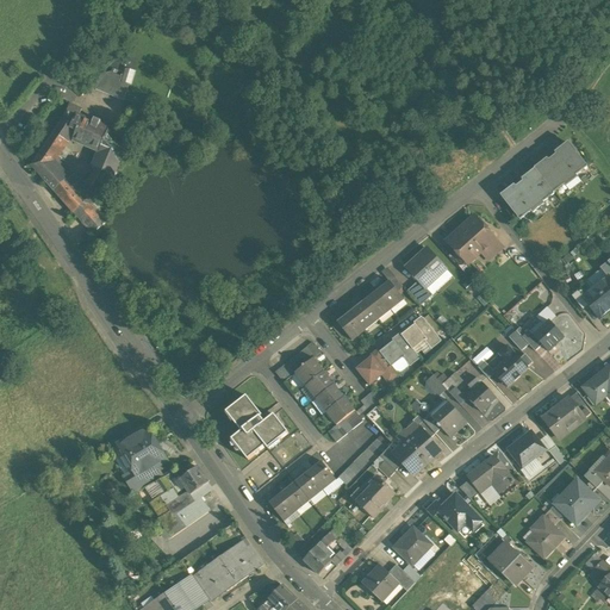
[(481,47),(470,55),(475,64),(487,57),(481,47)]
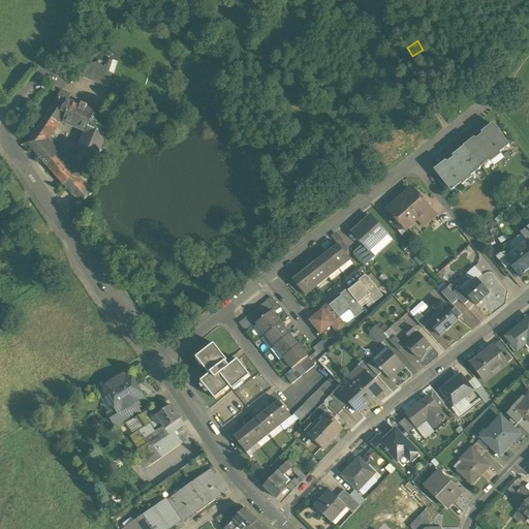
[(104,72),(88,65),(83,78),(100,85),(104,72)]
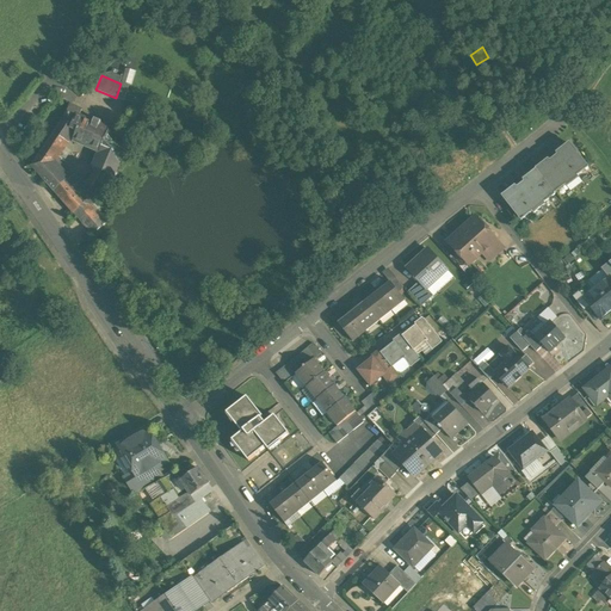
[(128,85),(121,84),(116,98),(123,100),(128,85)]
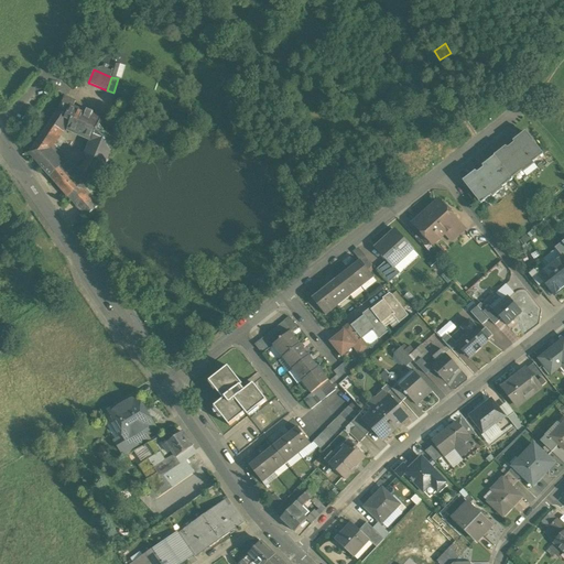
[(64,99),(62,105),(55,116),(65,123),(63,126),(68,129),(72,120),(66,118),(71,108),(72,108),(74,104),(64,99)]
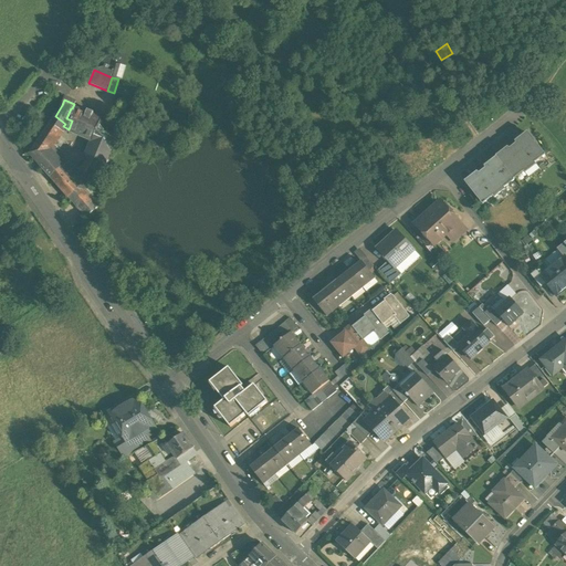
[(71,108),(66,118),(72,121),(76,111),(72,108),(71,108)]
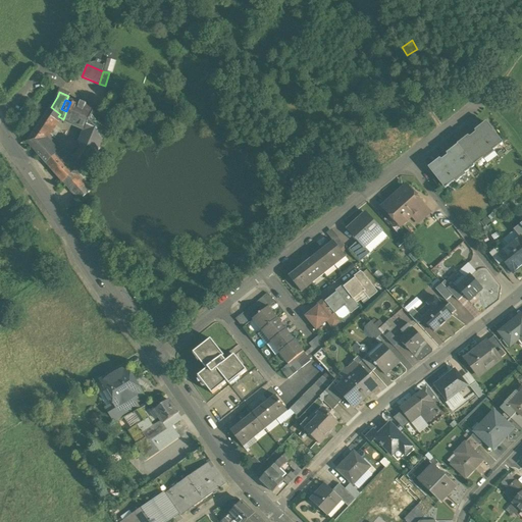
[(80,106),(70,102),(66,111),(63,119),(86,129),(93,111),(85,108),(86,104),(81,103),(81,104),(80,106)]
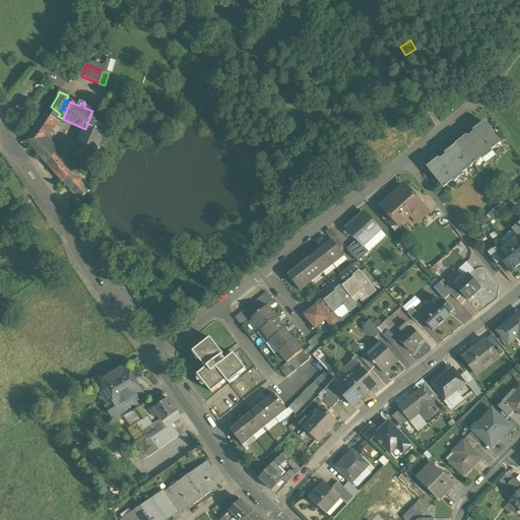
[(60,114),(51,107),(46,114),(56,120),(58,116),(60,114)]
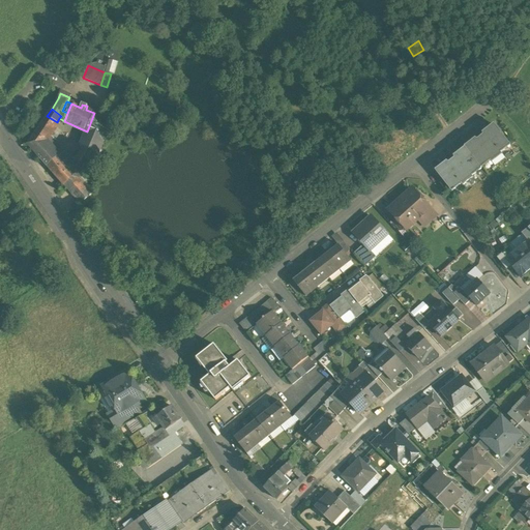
[(87,131),(81,146),(85,148),(97,153),(100,147),(106,149),(114,138),(105,135),(111,120),(94,113),(87,131)]
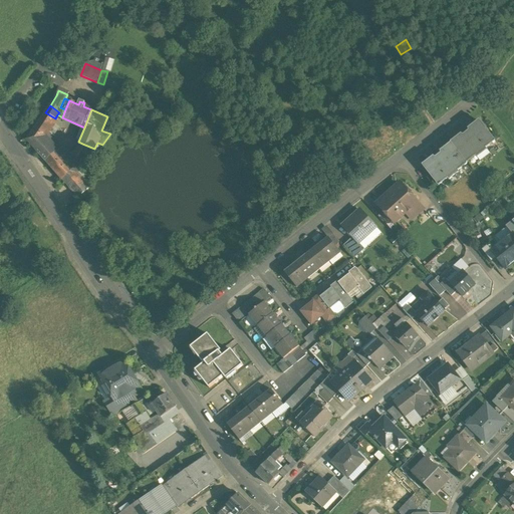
[(45,112),(27,140),(41,155),(51,147),(50,146),(53,143),(48,138),(50,135),(46,132),(55,118),(45,112)]
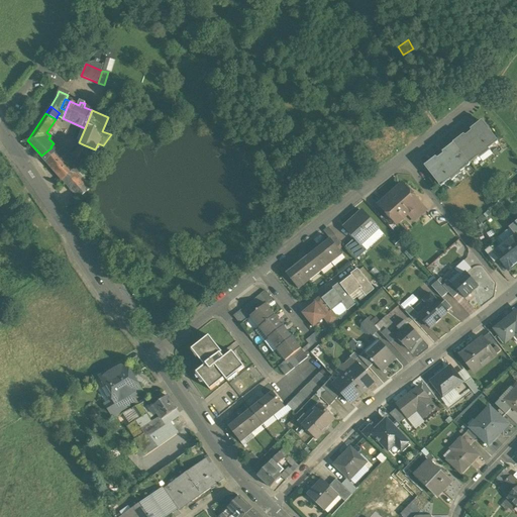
[(472,132),(467,137),(464,135),(453,144),(454,145),(469,164),(478,157),(480,159),(490,150),(489,148),(498,141),(483,122),(472,131),(472,132)]
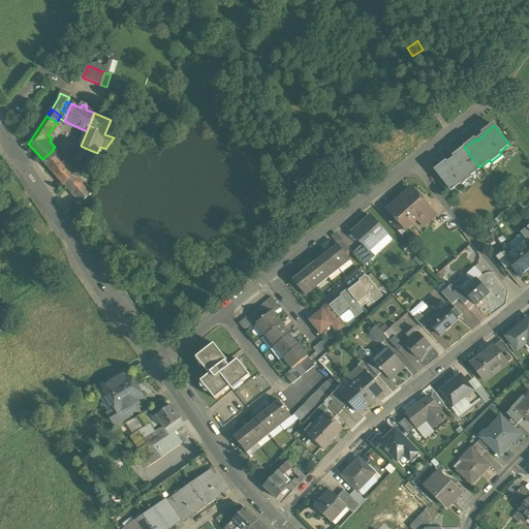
[(85,148),(70,170),(74,176),(76,178),(89,158),(93,161),(97,153),(85,148)]
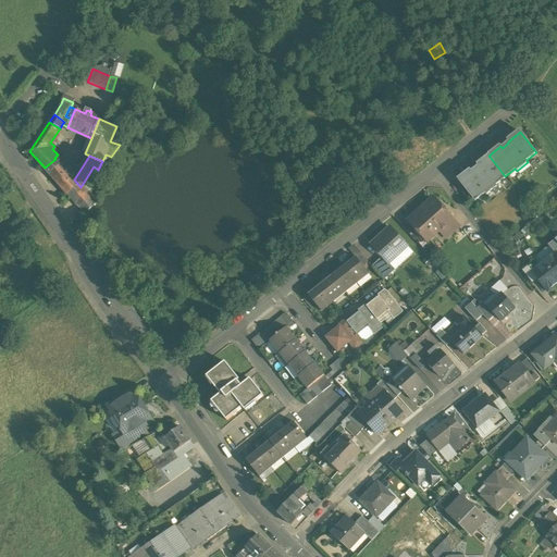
[(479,168),(472,173),(471,171),(458,181),(474,201),(485,194),(486,195),(497,186),(496,185),(506,177),(505,176),(490,157),(478,165),(479,168)]
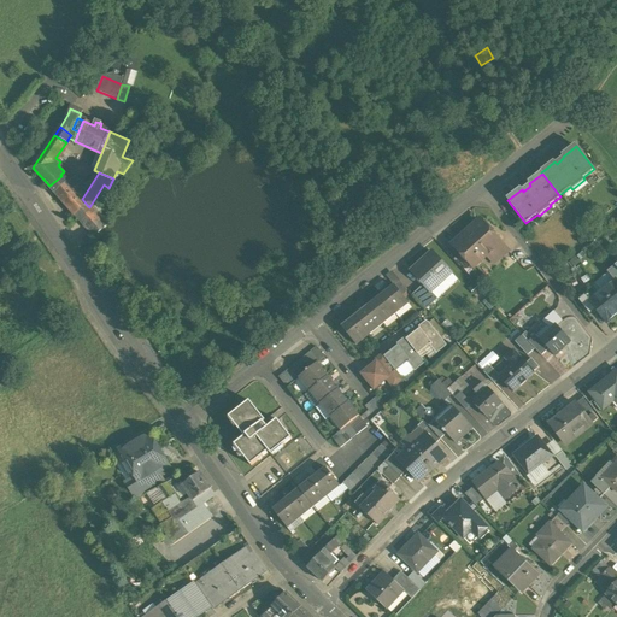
[(62,176),(50,186),(56,193),(68,182),(62,176)]
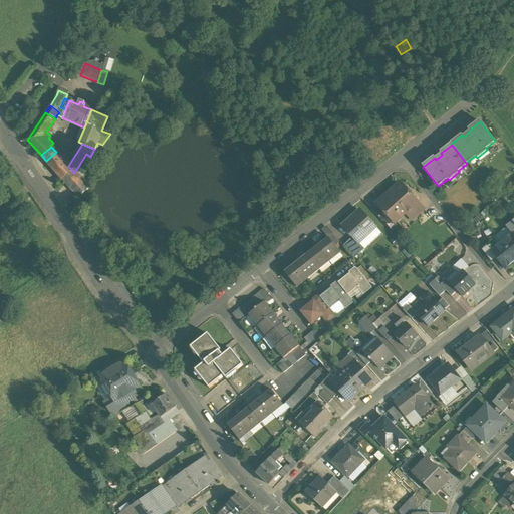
[(56,152),(46,161),(62,180),(72,171),(68,166),(56,152)]
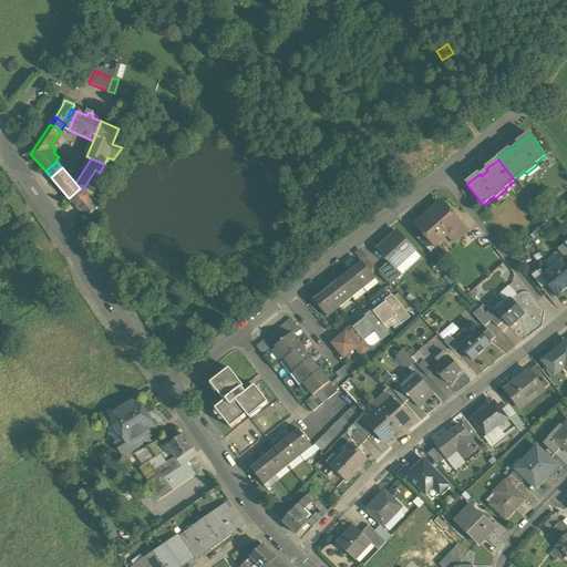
[(80,188),(69,198),(86,218),(98,208),(82,191),(80,188)]
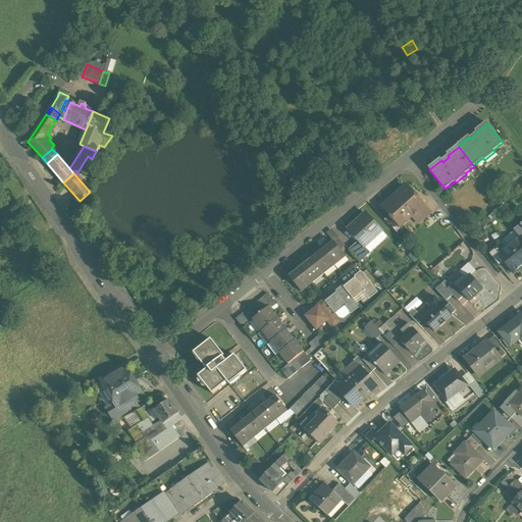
[(404,188),(383,207),(389,214),(401,226),(407,220),(406,218),(410,214),(413,217),(424,206),(409,191),(407,192),(404,188)]
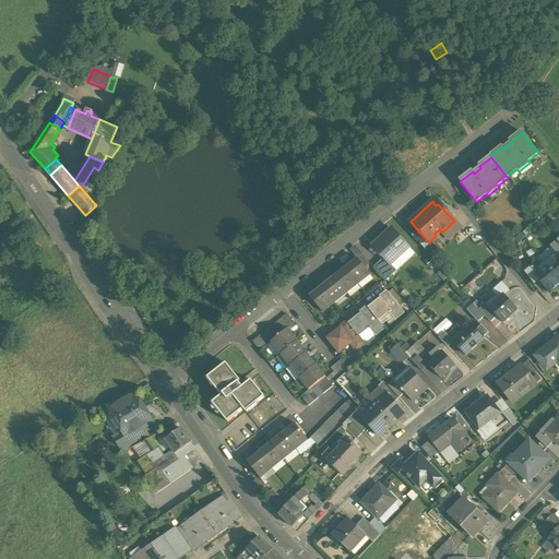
[(454,221),(442,233),(448,239),(460,227),(454,221)]
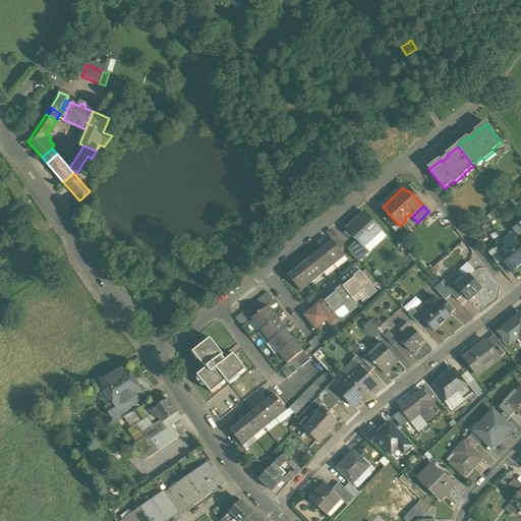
[(381,230),(364,214),(347,230),(357,241),(362,246),(363,246),(381,230)]
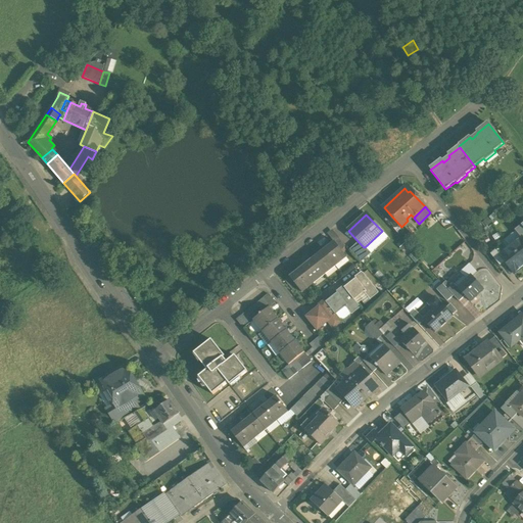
[(401,227),(390,215),(384,221),(395,232),(401,227)]
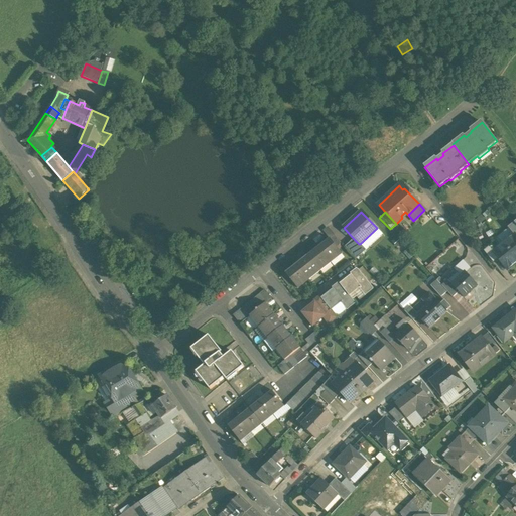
[(514,235),(503,243),(515,259),(515,236),(515,234),(514,235)]
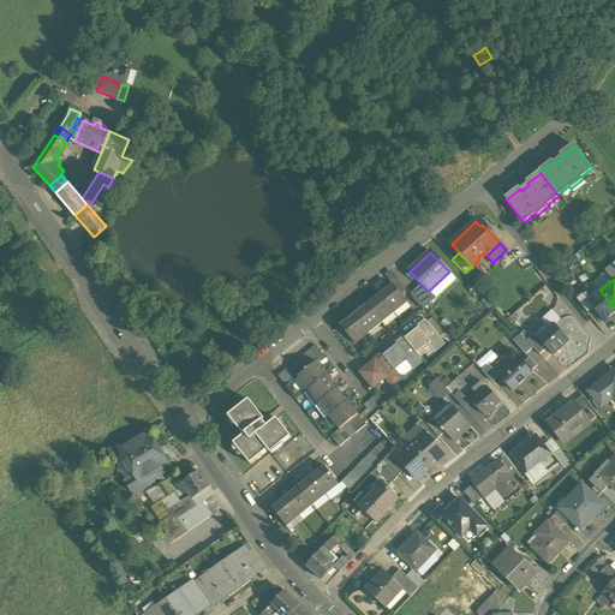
[(405,300),(392,285),(380,296),(392,311),(405,300)]
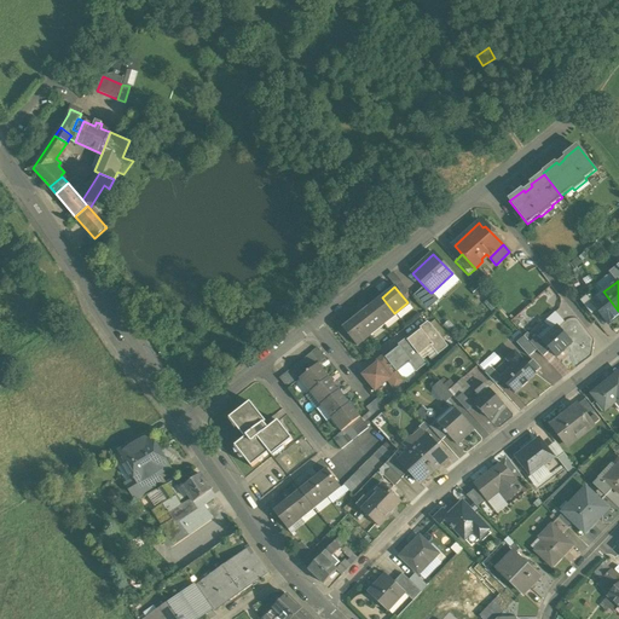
[(431,293),(424,287),(414,296),(427,311),(439,300),(432,293),(431,293)]
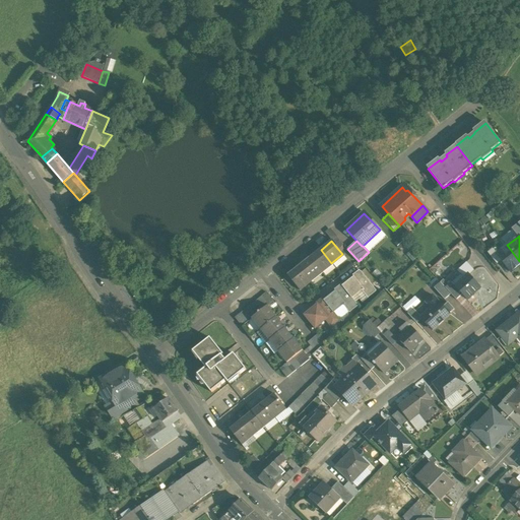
[(497,254),(496,254),(501,261),(511,272),(519,264),(519,261),(507,245),(497,254)]
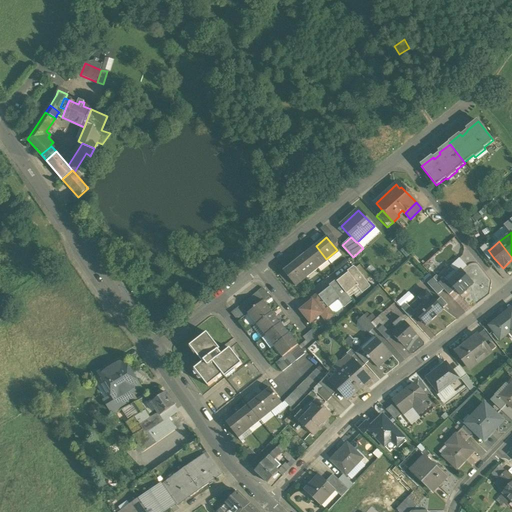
[(486,245),(480,249),(489,260),(493,257),(488,250),(489,250),(486,245)]
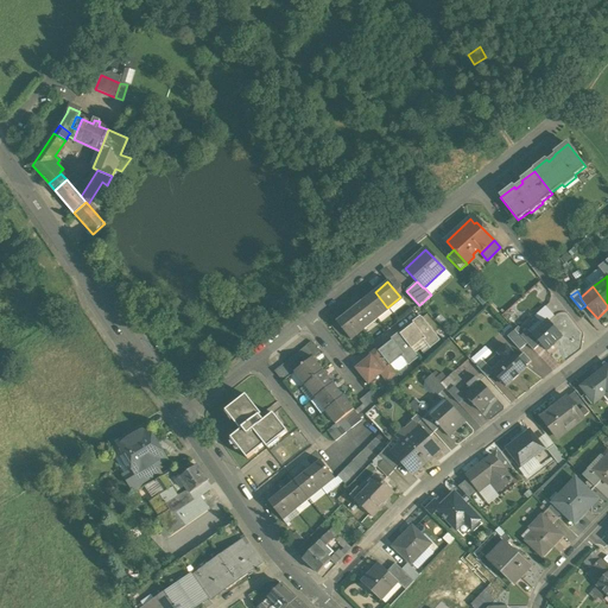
[(375,292),(362,302),(374,317),(387,308),(375,292)]
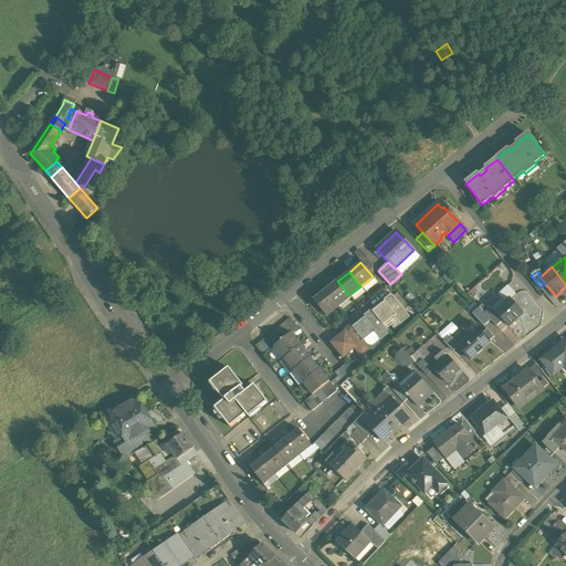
[(337,281),(325,291),(337,305),(348,295),(337,281)]
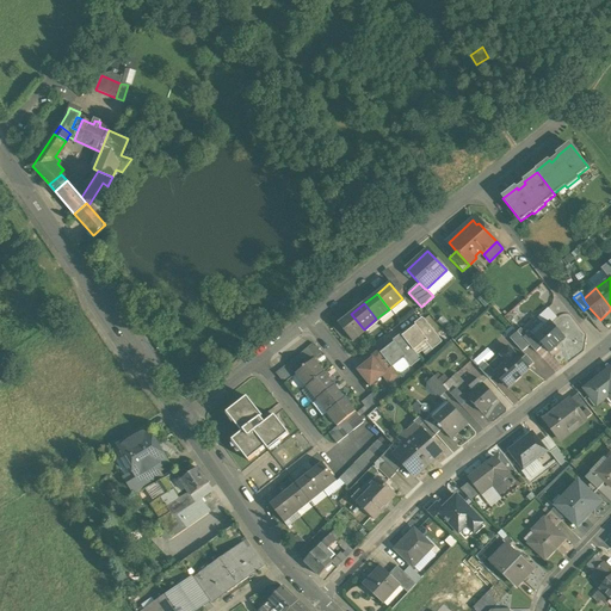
[(556,318),(548,308),(537,318),(541,321),(545,327),(550,322),(556,318)]
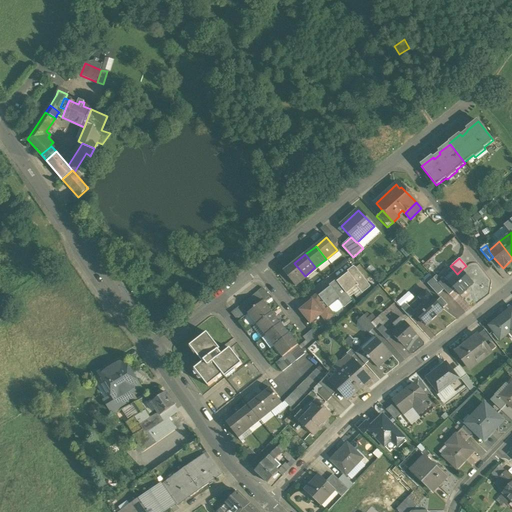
[(305,276),(294,263),(283,272),(294,285),(305,276)]
